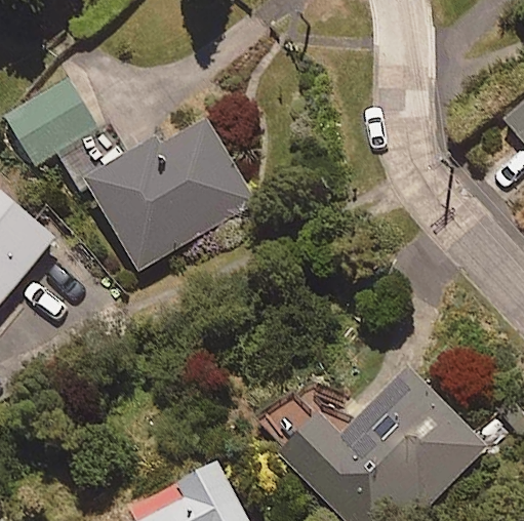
[(5,114),(35,164),(98,127),(69,76),(5,114)]
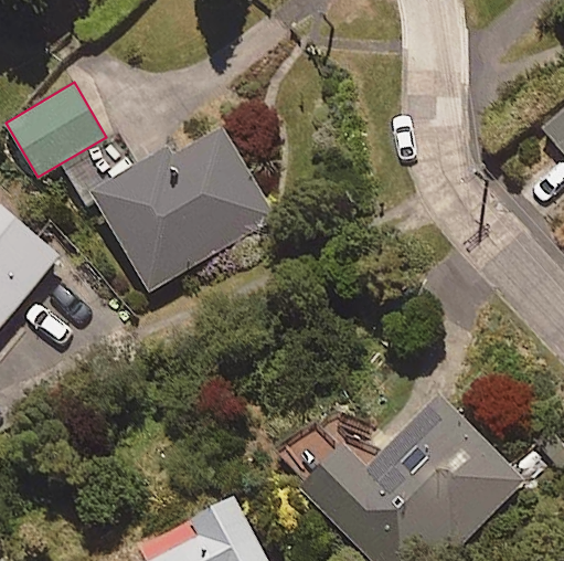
[(563,114),(534,146),(563,175),(563,114)]
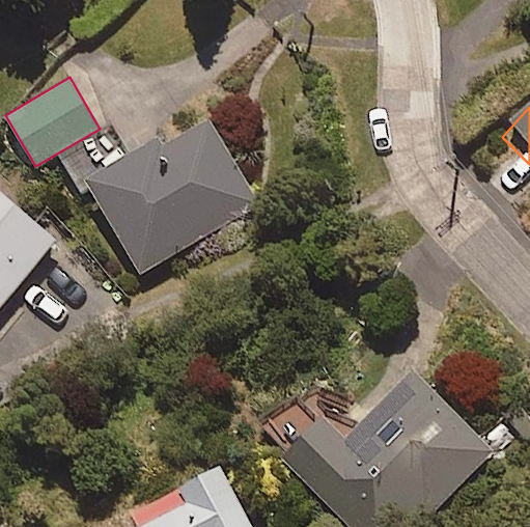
[(123,168),(74,199),(131,292),(250,218),(192,126),(123,168)]
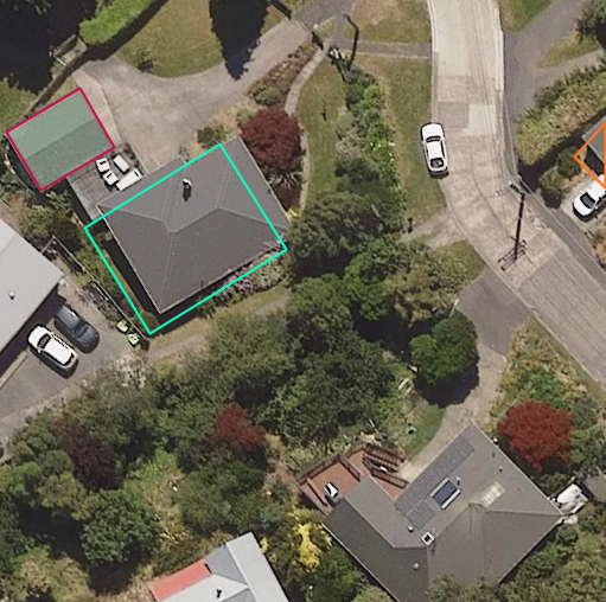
[(59,187),(84,228),(141,192),(116,152),(59,187)]
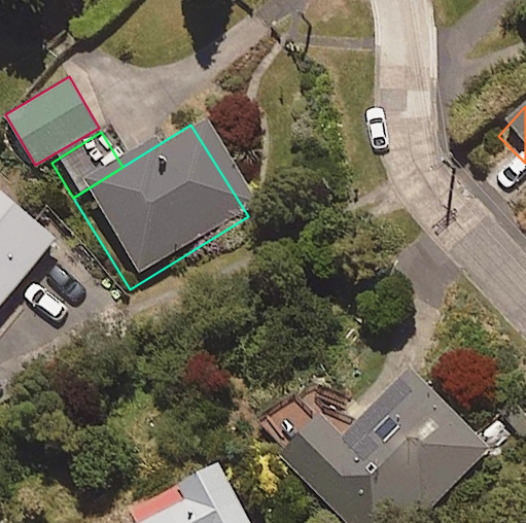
[(0,308),(44,250),(0,216),(0,308)]
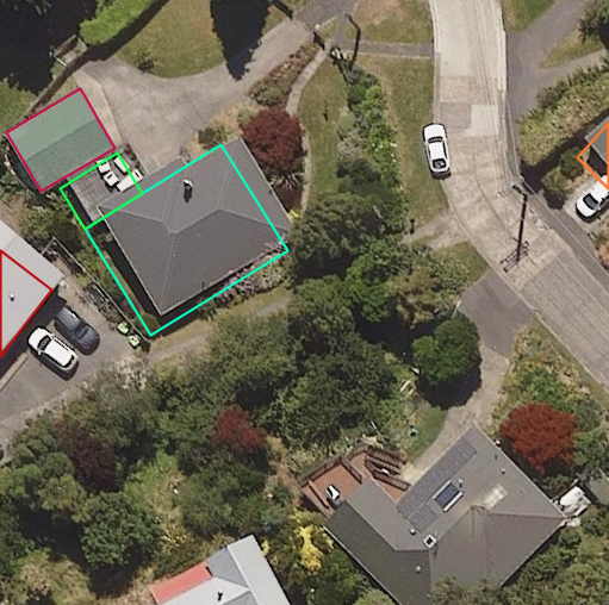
[(325,528),(408,604),(479,604),(566,513),(471,424),(398,501),(372,478),(325,528)]
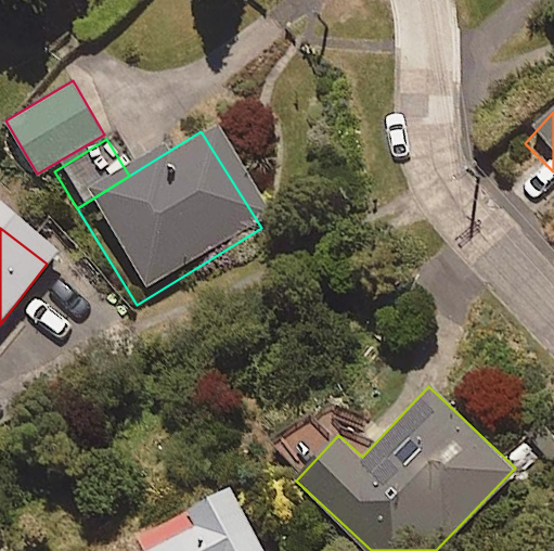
[(262,550),(228,483),(121,539),(128,550),(262,550)]
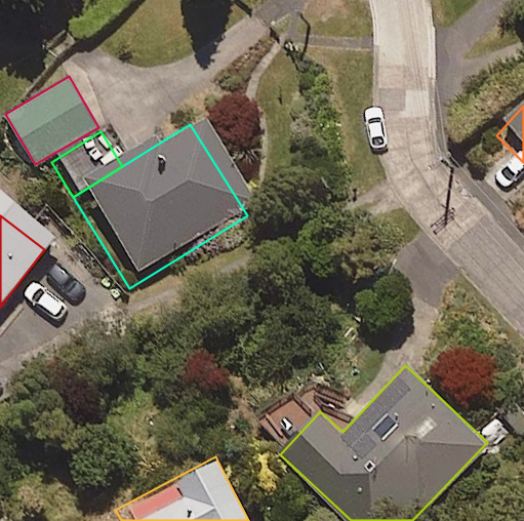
All buildings are outlined.
